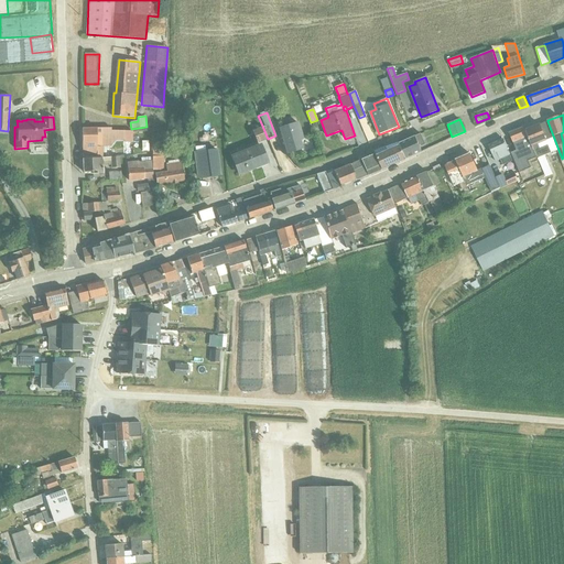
[(548,121),(525,130),(537,158),(544,177),(553,174),(545,155),(559,150),(548,121)]
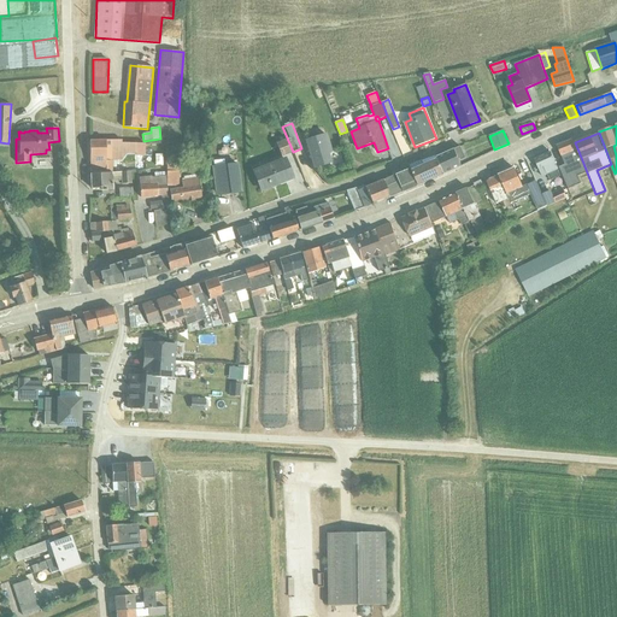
[(325,134),(304,141),(305,145),(304,145),(311,169),(329,163),(327,154),(331,152),(325,134)]
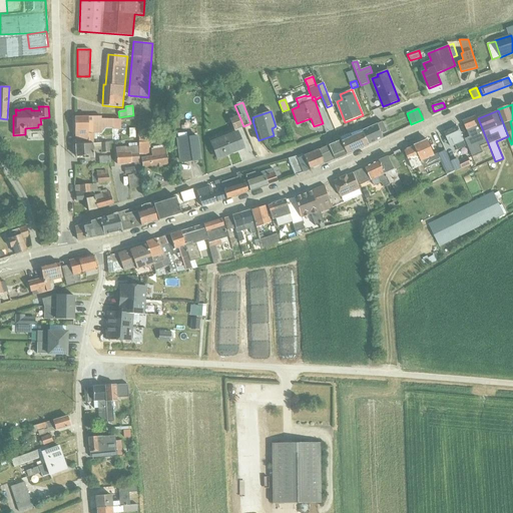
[(243,126),(238,114),(229,118),(233,130),(243,126)]
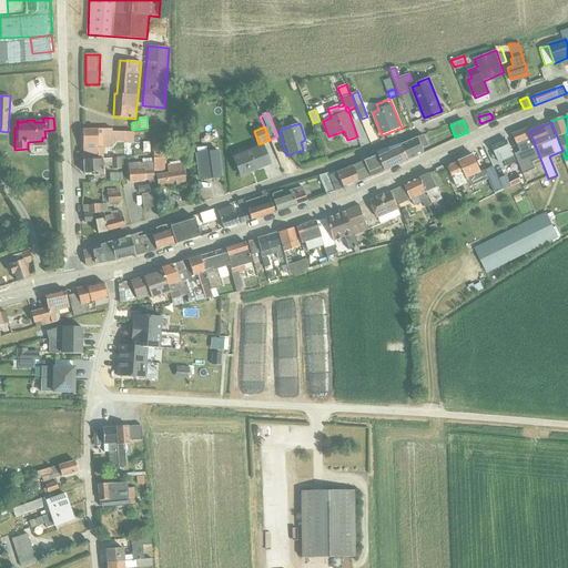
[(98,160),(115,159),(115,153),(103,154),(102,148),(111,148),(117,142),(127,141),(125,132),(112,132),(112,129),(82,130),(83,156),(98,156),(98,160)]
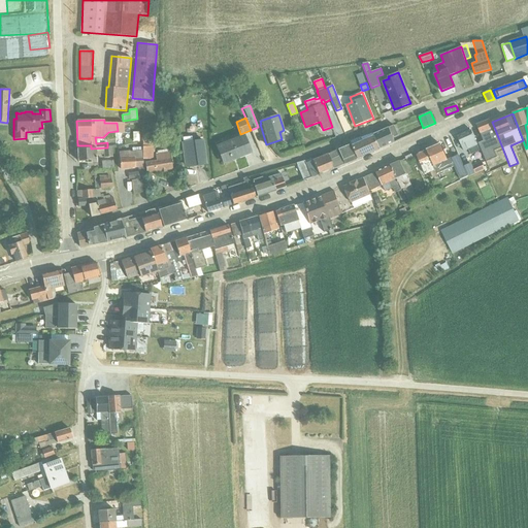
[(502,147),(492,122),(491,120),(476,125),(484,141),(479,143),(488,166),(499,161),(495,151),(502,147)]
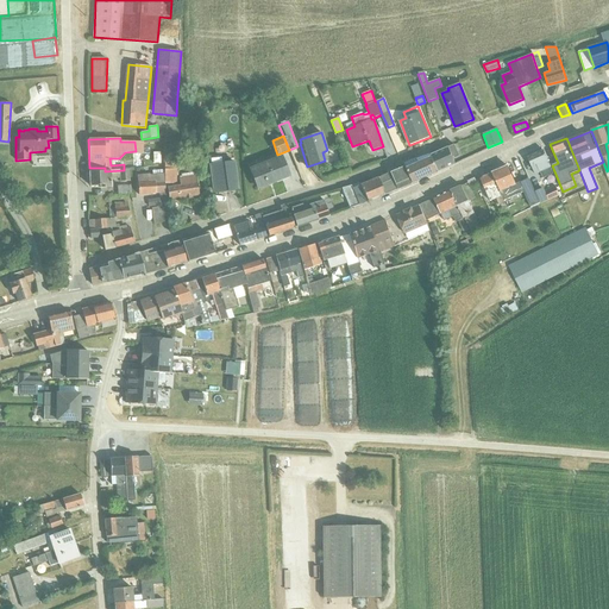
[(454,145),(431,156),(439,171),(456,164),(453,159),(460,157),(454,145)]
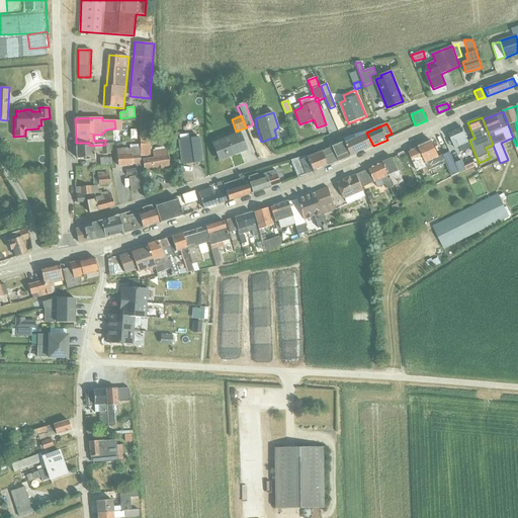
[(462,128),(449,134),(455,149),(459,147),(462,152),(471,148),(462,128)]
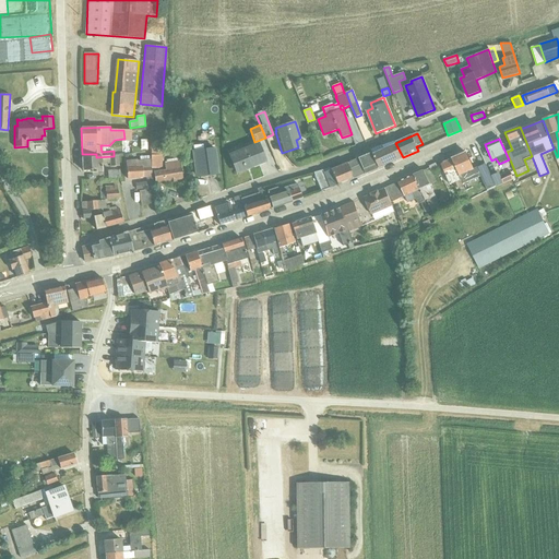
[(403,157),(395,143),(395,141),(384,144),(371,150),(372,153),(379,168),(403,157)]
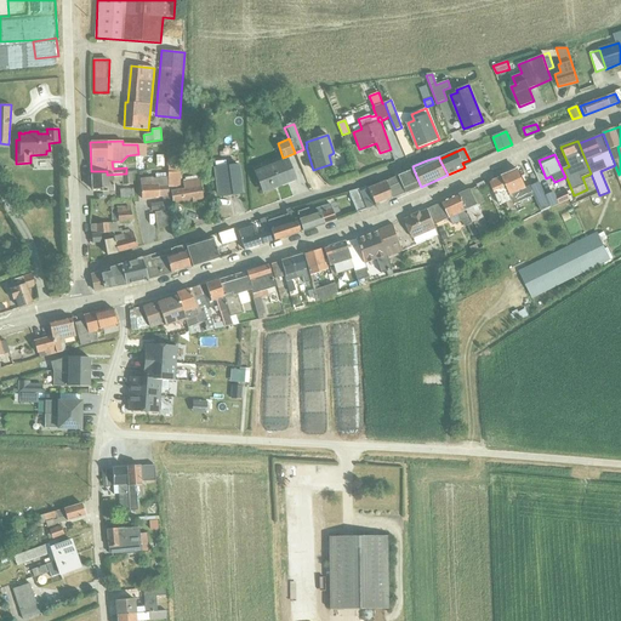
[(286,159),(255,171),(263,192),(295,180),(286,159)]
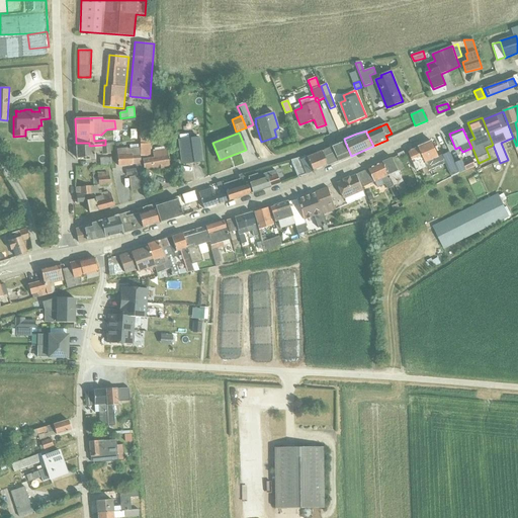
[(193,161),(194,162),(202,161),(199,137),(189,138),(189,134),(179,135),(179,140),(181,162),(193,161)]
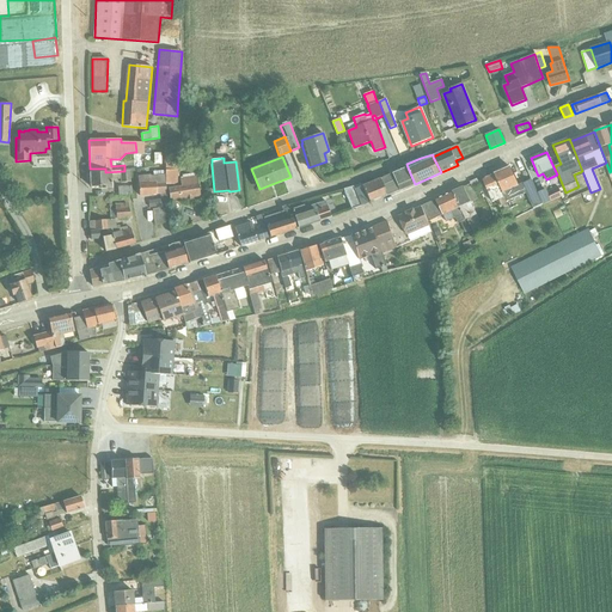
[(165,170),(166,184),(178,184),(177,170),(176,170),(176,164),(165,164),(165,170)]
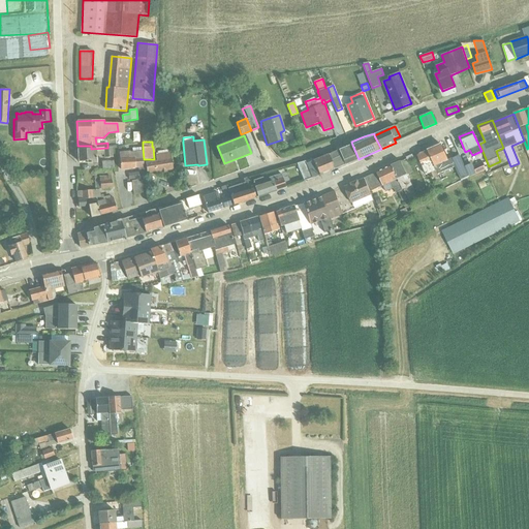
[(359,159),(352,145),(344,149),(343,146),(337,149),(338,151),(340,150),(346,164),(359,159)]
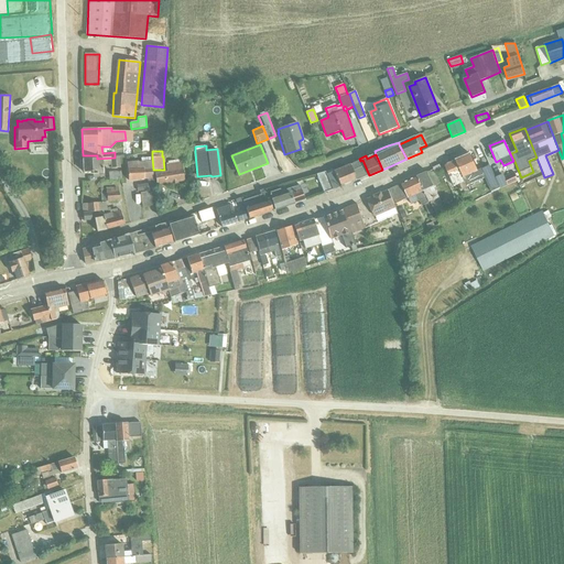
[(470,154),(455,161),(467,186),(485,179),(490,192),(500,187),(495,176),(490,165),(477,171),(470,154)]
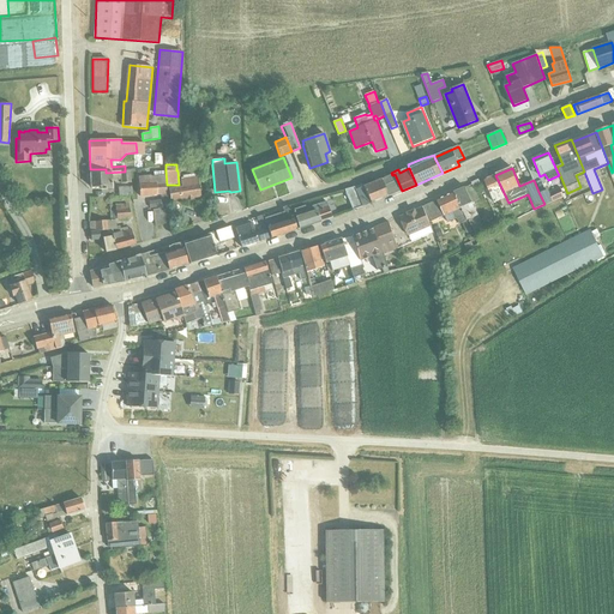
[(106,173),(90,174),(91,188),(101,187),(101,190),(102,190),(113,190),(113,180),(121,179),(121,184),(131,182),(131,170),(125,172),(106,173)]
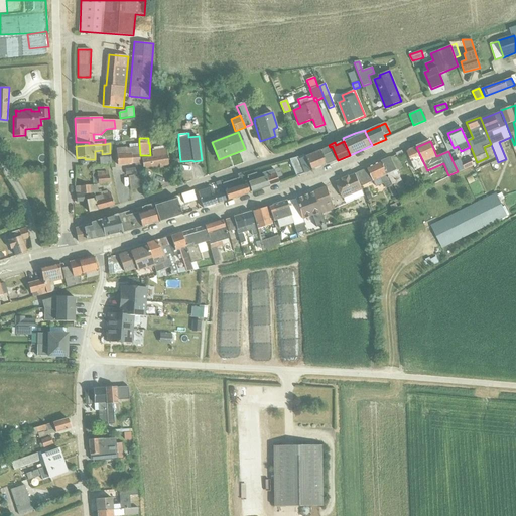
[(140,155),(139,143),(129,144),(129,147),(127,148),(127,147),(116,148),(117,165),(135,164),(135,167),(125,169),(126,175),(141,173),(140,155)]
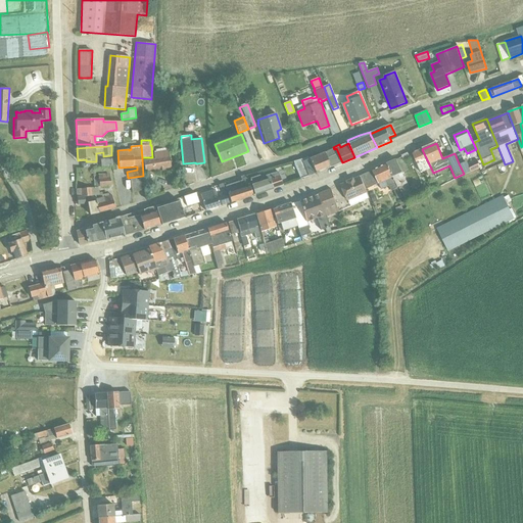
[(154,158),(143,160),(145,172),(159,170),(159,171),(164,171),(164,169),(171,168),(169,151),(167,151),(165,148),(155,149),(156,151),(154,151),(154,153),(153,153),(154,158)]
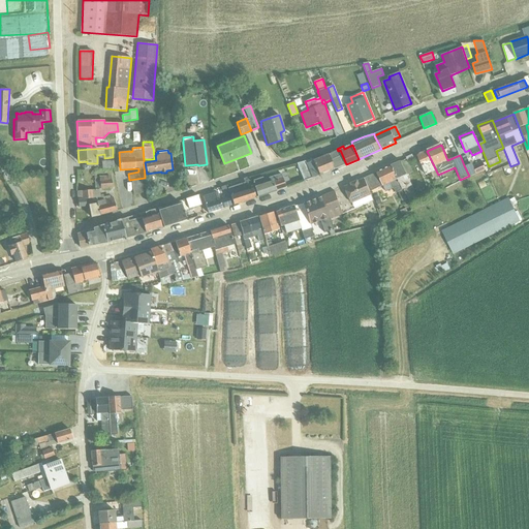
[(340,150),(338,151),(313,161),(312,158),(305,161),(297,163),(304,181),(319,176),(346,164),(340,150)]
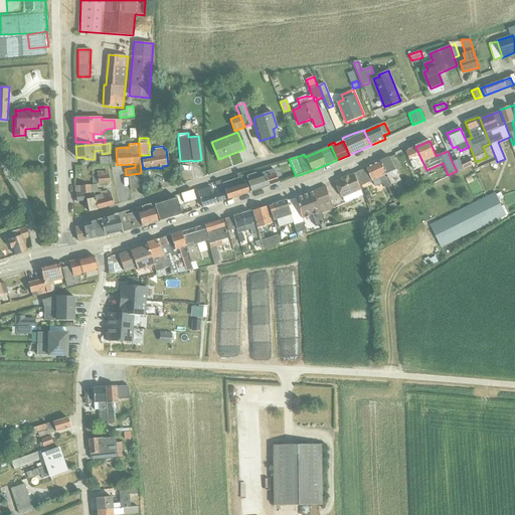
[(406,151),(402,153),(404,157),(410,170),(414,168),(415,171),(420,168),(425,180),(431,178),(426,170),(415,147),(406,151)]
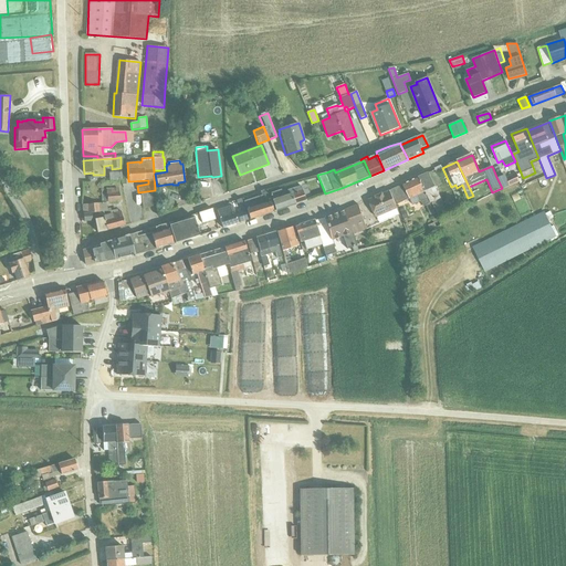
[(436,170),(419,178),(431,203),(432,202),(439,217),(448,212),(436,187),(442,185),(438,175),(444,173),(442,168),(441,166),(435,168),(436,170)]
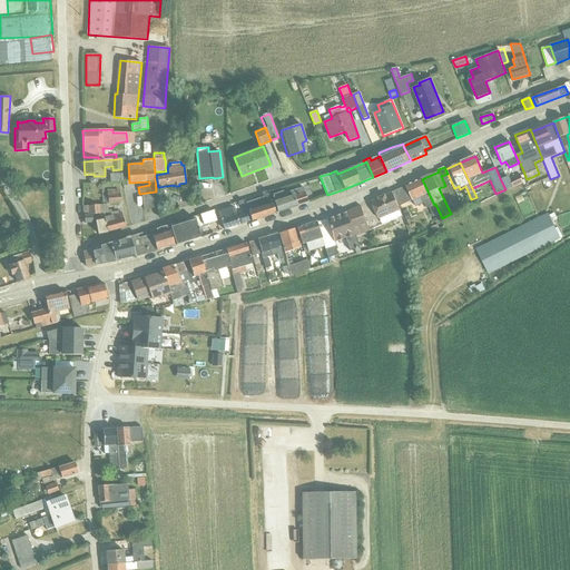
[(508,174),(500,178),(505,189),(505,190),(513,187),(510,178),(508,174)]
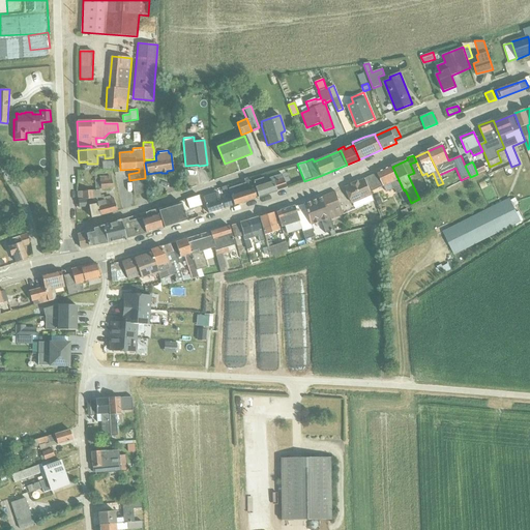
[(483,162),(474,166),(477,174),(477,175),(487,171),(483,162)]
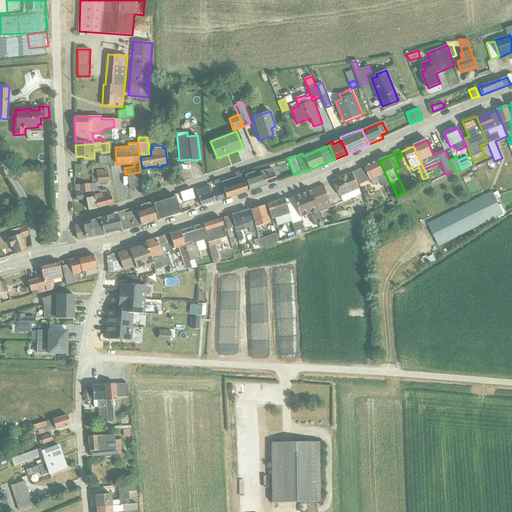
[(379,161),(353,173),(358,186),(371,180),(374,186),(381,182),(383,187),(385,186),(390,195),(394,193),(390,184),(379,161)]
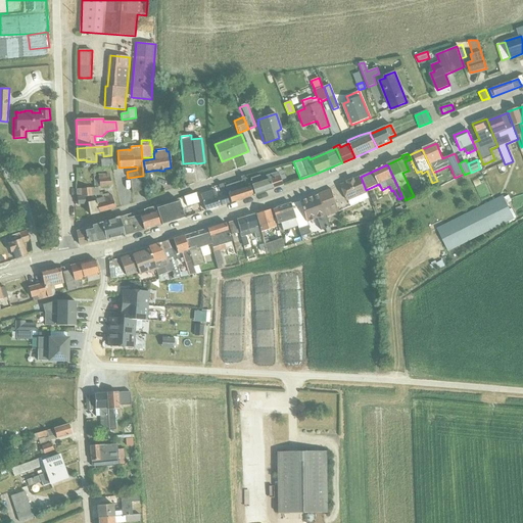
[(259,176),(249,179),(254,195),(282,186),(278,172),(260,178),(259,176)]
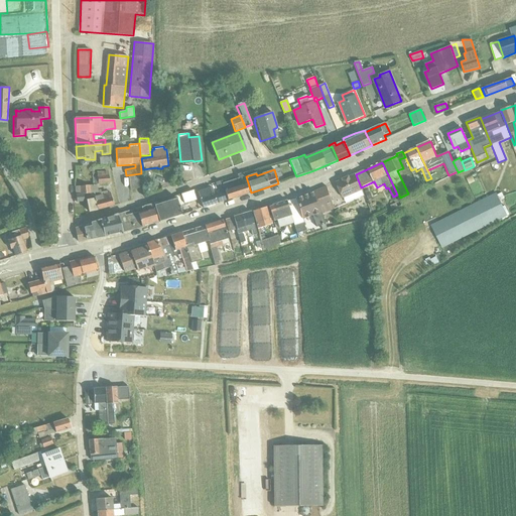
[(98,175),(98,184),(110,183),(109,174),(108,174),(108,171),(97,172),(98,175)]
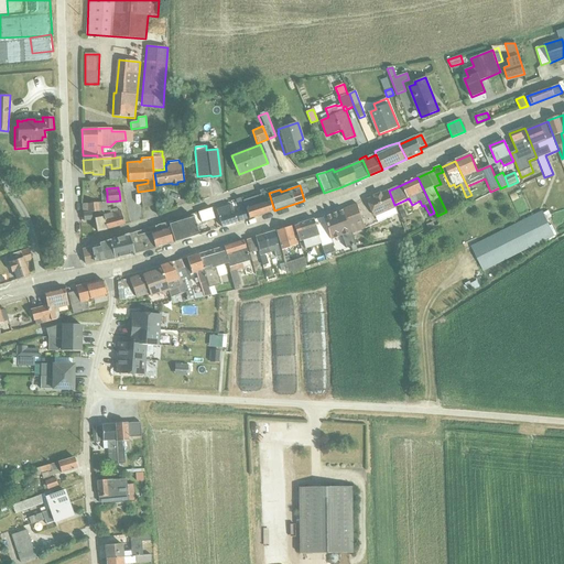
[(261,195),(243,202),(249,219),(272,212),(266,190),(260,192),(261,195)]
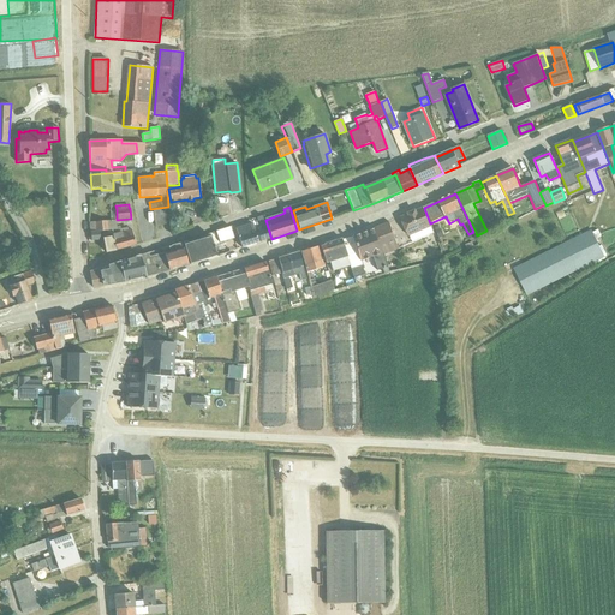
[(168,208),(153,210),(155,226),(171,224),(168,208)]
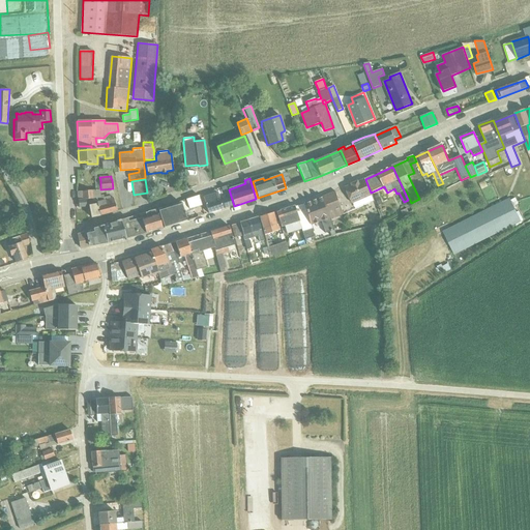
[(371,193),(365,179),(364,179),(365,180),(346,188),(352,204),(353,204),(373,196),(371,193)]
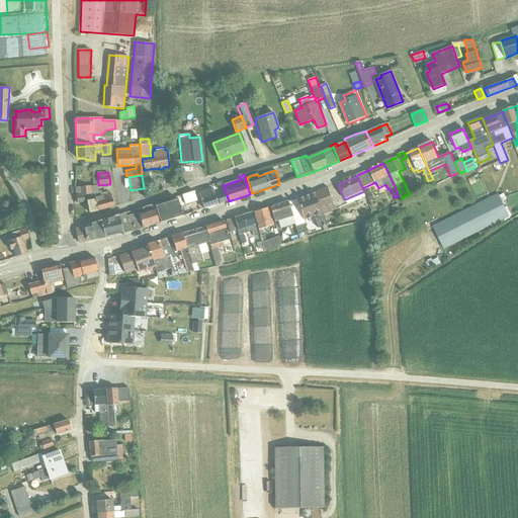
[(98,185),(98,176),(93,177),(94,186),(76,187),(76,196),(74,196),(75,202),(77,202),(84,202),(84,195),(99,193),(99,196),(94,197),(95,199),(87,201),(89,213),(97,211),(114,206),(110,193),(108,193),(107,191),(102,193),(101,190),(98,191),(97,186),(98,185)]
